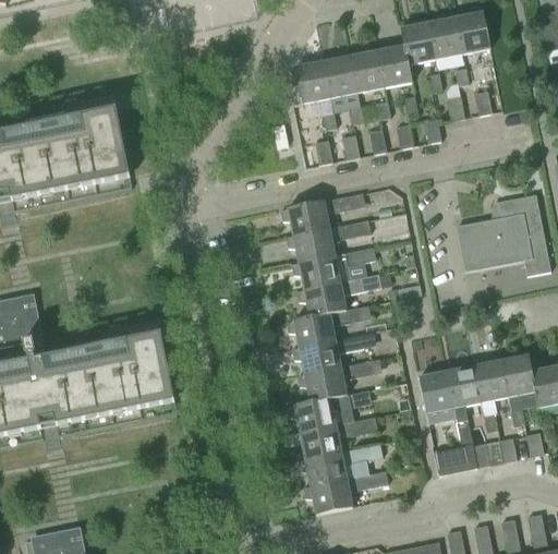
[(462,53),(455,16),(453,11),(441,14),(439,17),(439,20),(428,22),(427,22),(435,59),(437,67),(448,64),(446,57),(462,53)]
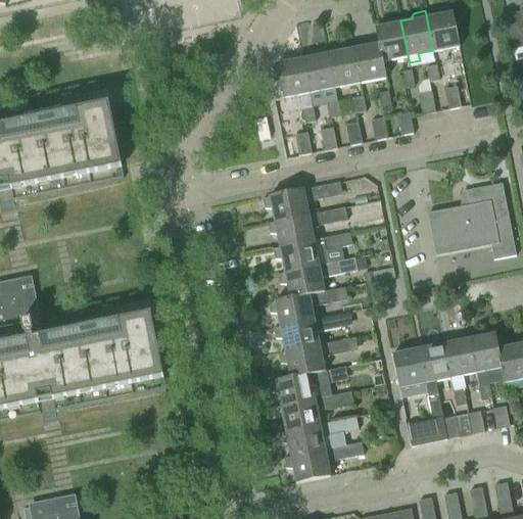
[(453,10),(426,15),(433,50),(460,45),(453,10)]
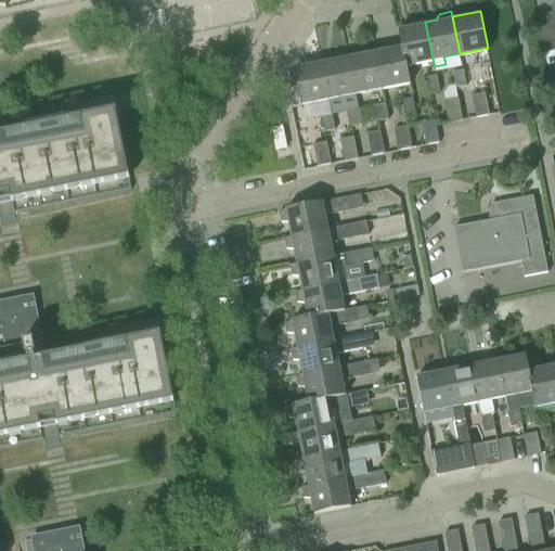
[(433,59),(425,22),(426,22),(425,16),(424,16),(412,20),(410,23),(411,25),(398,27),(401,45),(405,64),(407,64),(433,59)]
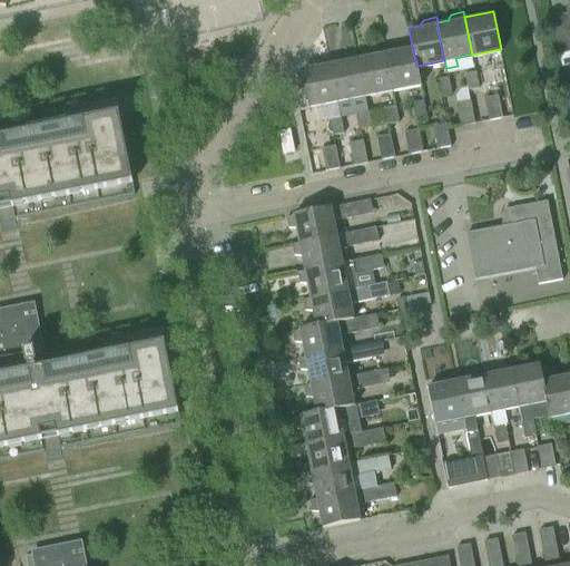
[(412,46),(384,51),(392,89),(421,84),(418,66),(416,66),(412,46)]
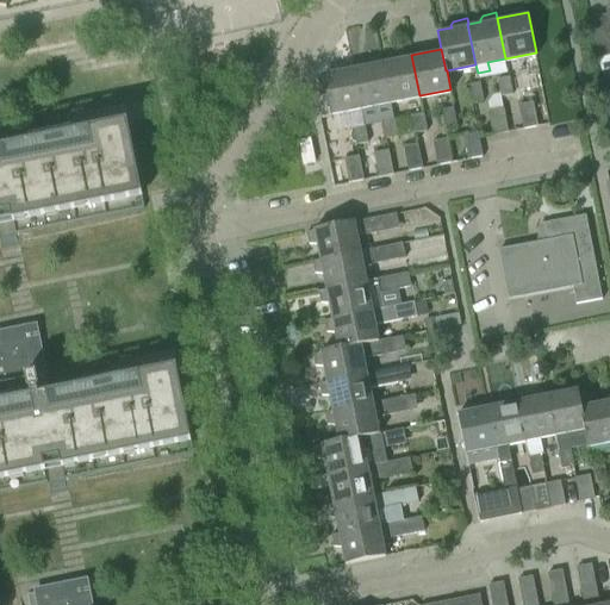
[(411,55),(383,61),(390,101),(419,95),(411,55)]
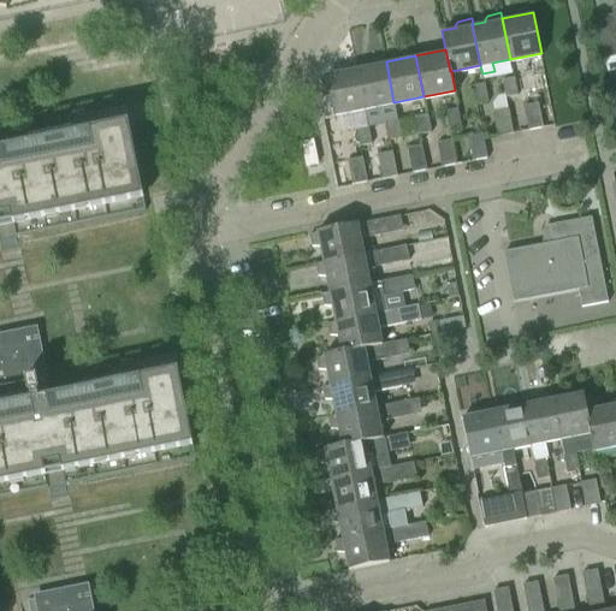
[(386,61),(356,67),(365,108),(394,102),(386,61)]
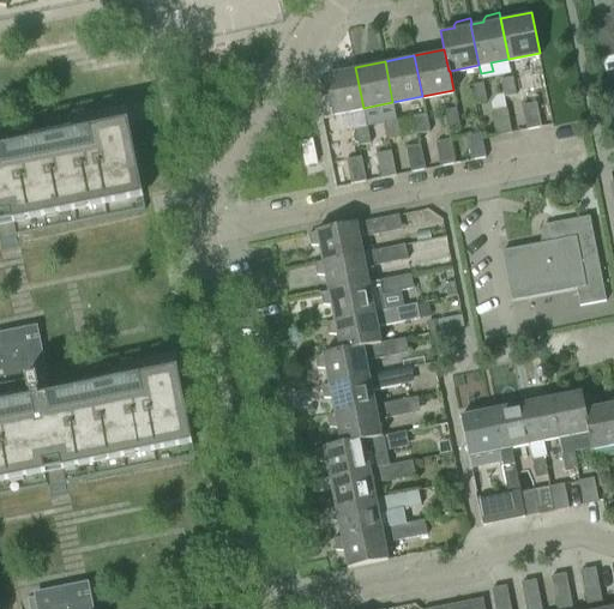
[(363,108),(355,67),(324,73),(332,114),(363,108)]
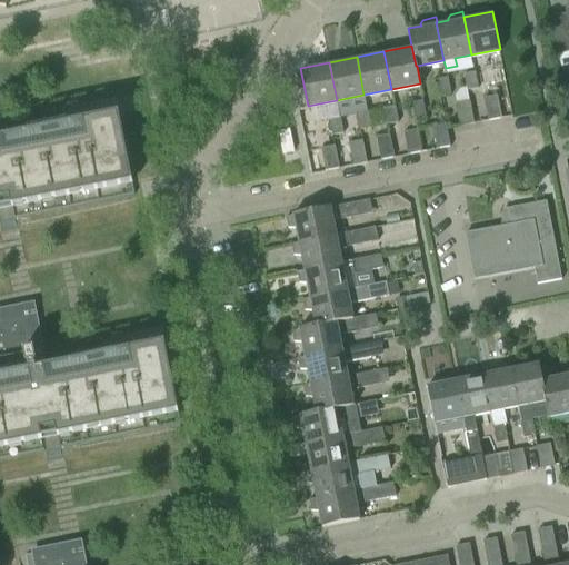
[(463,71),(467,88),(478,86),(475,69),(463,71)]
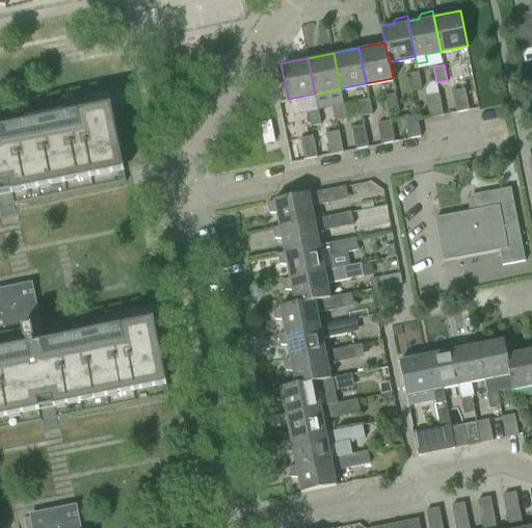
[(407,72),(410,86),(421,85),(418,70),(407,72)]
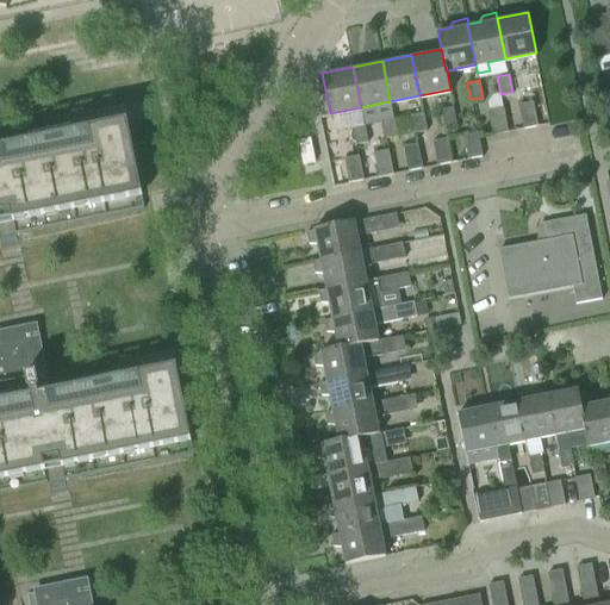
[(441,107),(443,124),(456,123),(453,105),(441,107)]
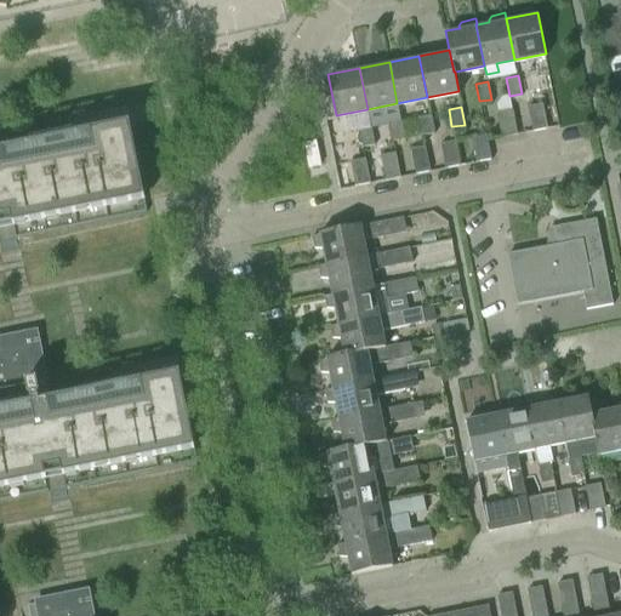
[(419,115),(422,132),(434,130),(431,113),(419,115)]
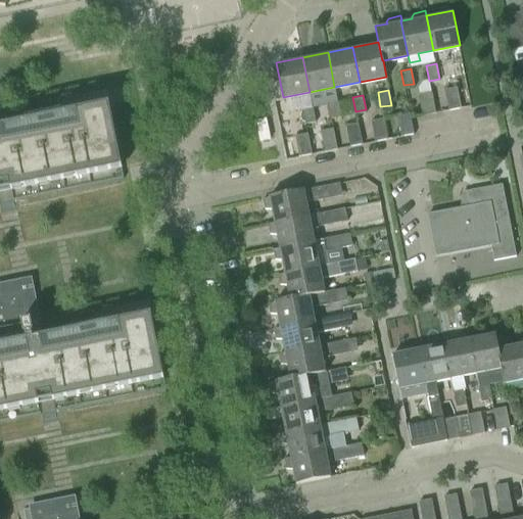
[(340,114),(337,100),(327,102),(330,116),(340,114)]
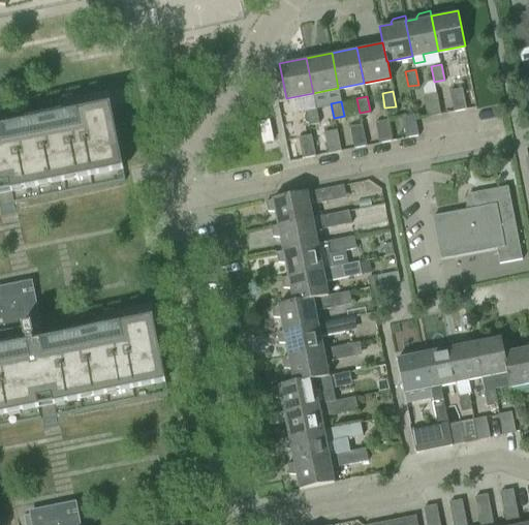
[(0,202),(124,178),(110,103),(0,124),(0,202)]
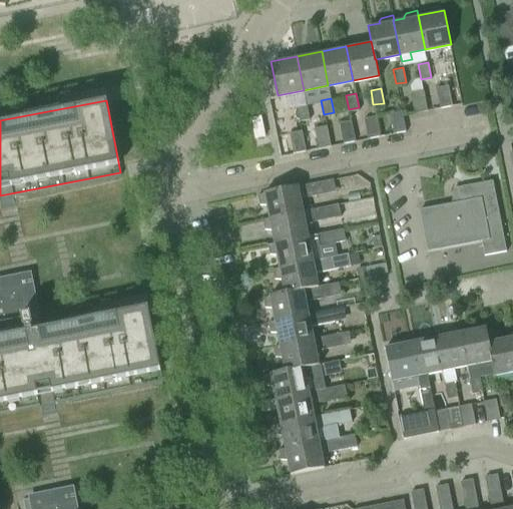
[(297,104),(299,119),(309,117),(307,102),(297,104)]
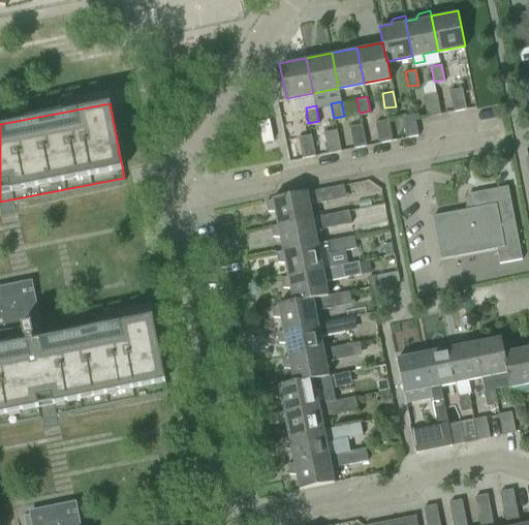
[(280,113),(283,128),(293,126),(290,111),(280,113)]
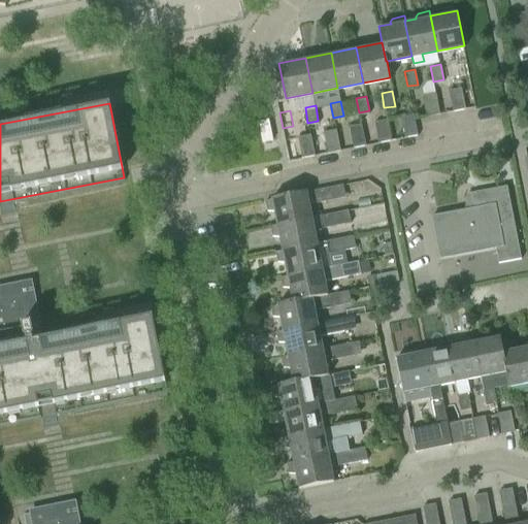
[(335,128),(323,130),(327,152),(339,149),(335,128)]
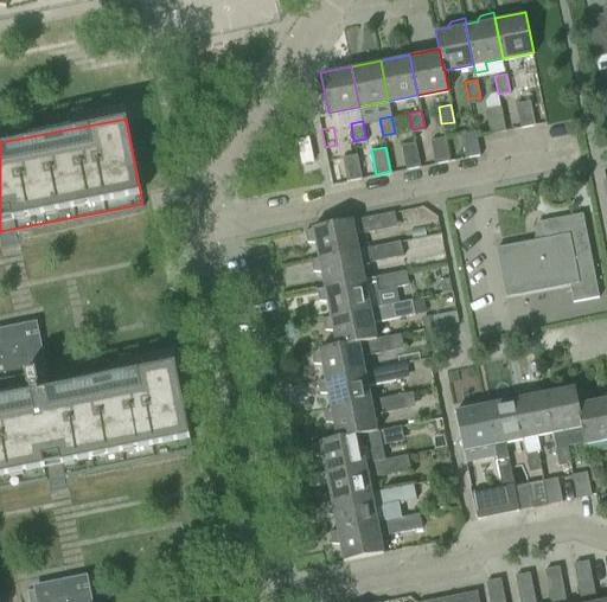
[(314,239),(318,255),(358,247),(355,232),(374,229),(397,224),(395,210),(352,218),(352,217),(312,225),(312,226),(304,228),(306,239),(314,239)]
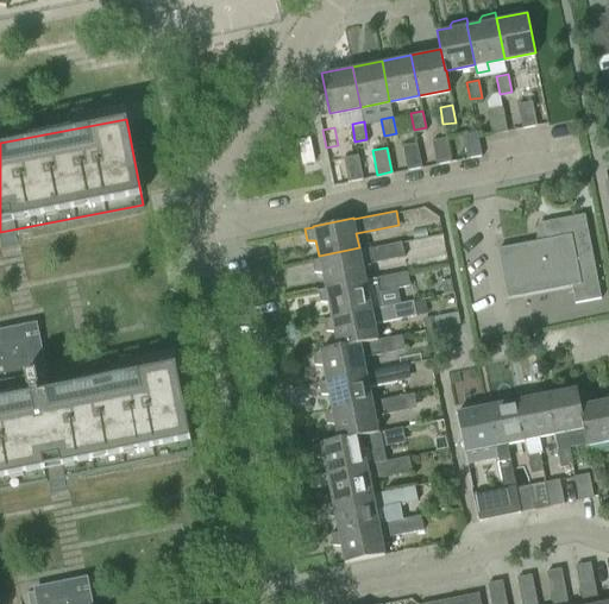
[(498,246),(508,294),(571,283),(575,301),(601,296),(584,212),(544,219),(546,237),(498,246)]
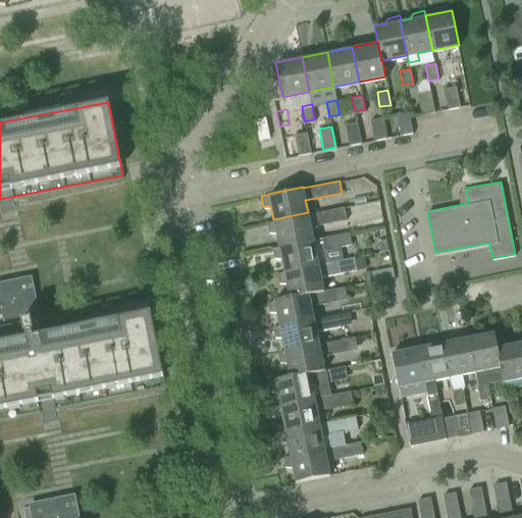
[(275,231),(278,245),(313,239),(313,238),(310,225),(347,218),(345,205),(308,213),(308,212),(273,219),(273,220),(266,221),(268,231),(275,231)]
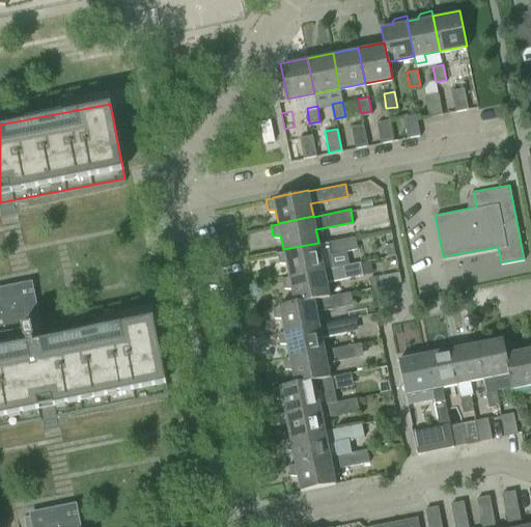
[(347,262),(345,250),(358,247),(355,234),(335,239),(318,242),(318,243),(283,249),(283,250),(277,251),(278,260),(286,261),(288,275),(324,268),(347,262)]
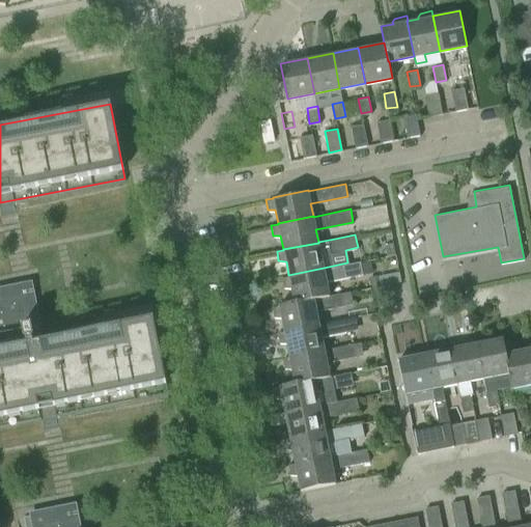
[(291,287),(294,300),(328,294),(326,280),(342,277),(372,271),(370,258),(347,262),(324,268),(288,275),(282,276),(284,286),(291,287)]
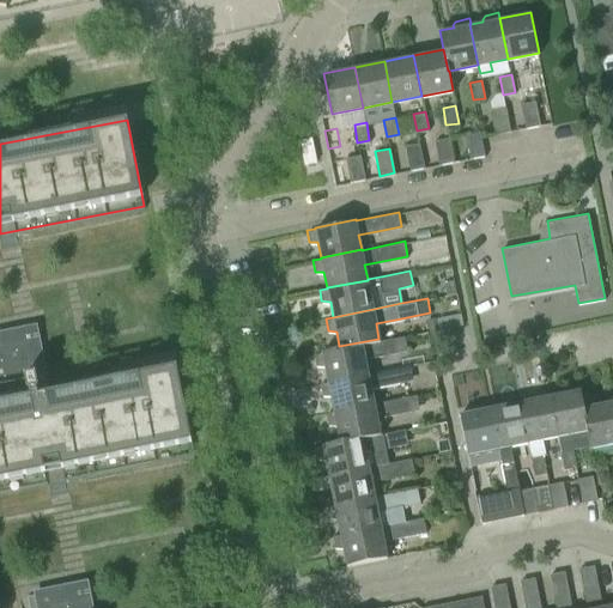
[(436,316),(426,318),(429,330),(438,328),(436,316)]
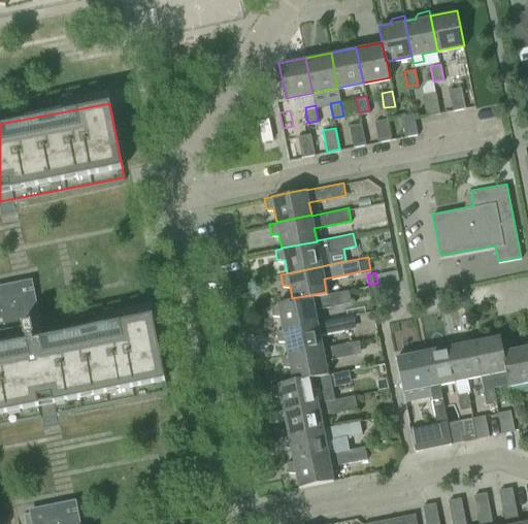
[(0,423),(166,390),(152,315),(40,337),(32,299),(18,301),(14,284),(0,286),(0,340),(1,345),(0,344),(0,423)]
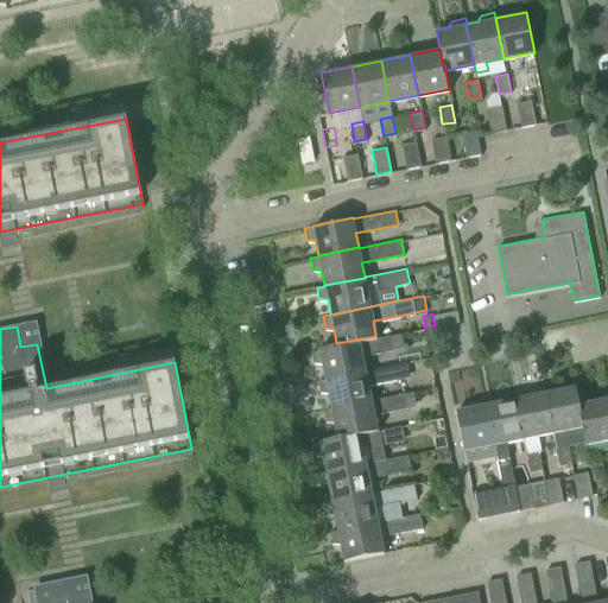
[(322,362),(325,378),(365,369),(361,355),(404,346),(401,331),(378,336),(375,336),(336,343),(318,348),(320,348),(311,350),(314,361),(322,362)]
